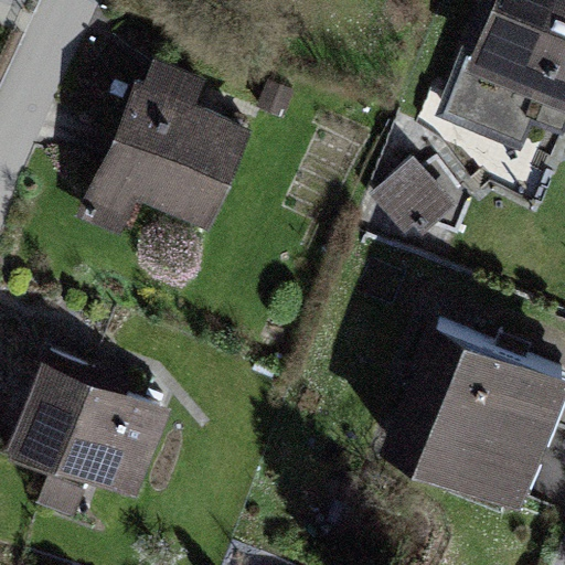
[(564,0),(496,0),(468,64),(564,105),(564,0)]
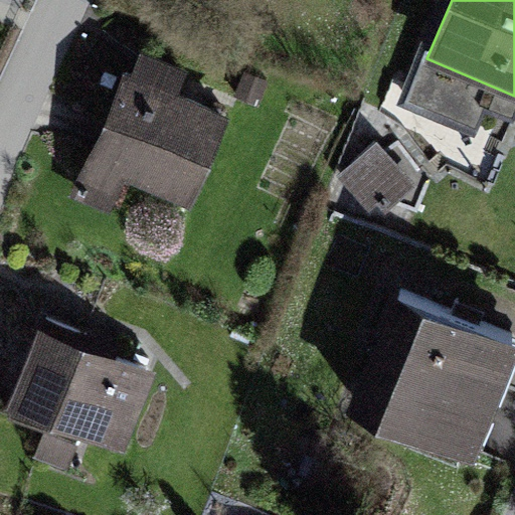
[(218,118),(119,80),(84,170),(184,207),(218,118)]
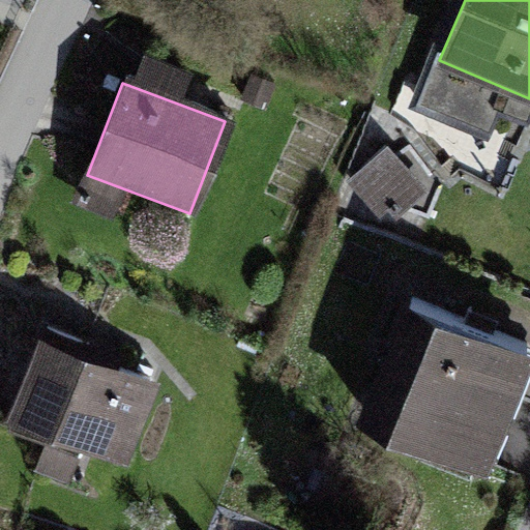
[(419,207),(427,160),(365,152),(359,198),(419,207)]
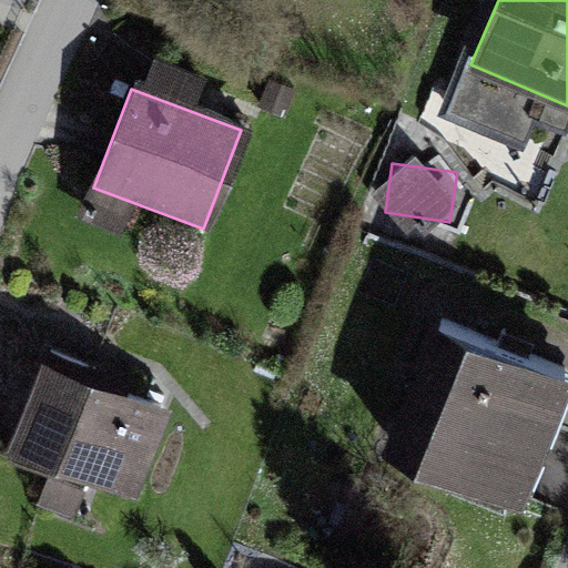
[(567,406),(567,385),(435,330),(381,457),(521,516),(567,406)]
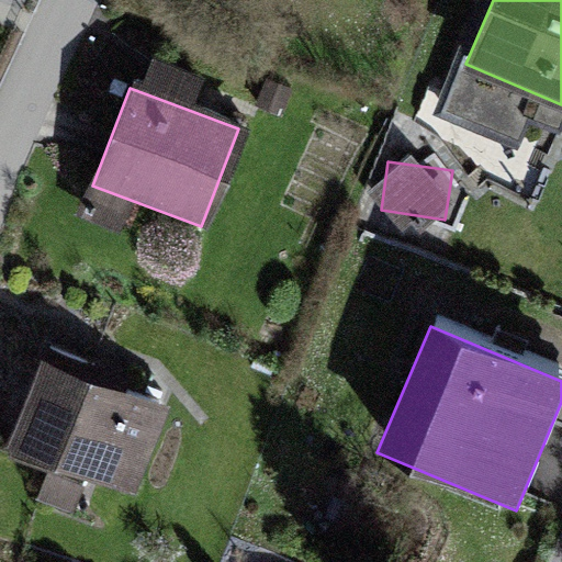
[(159,411),(31,362),(0,445),(0,448),(127,496),(159,411)]
